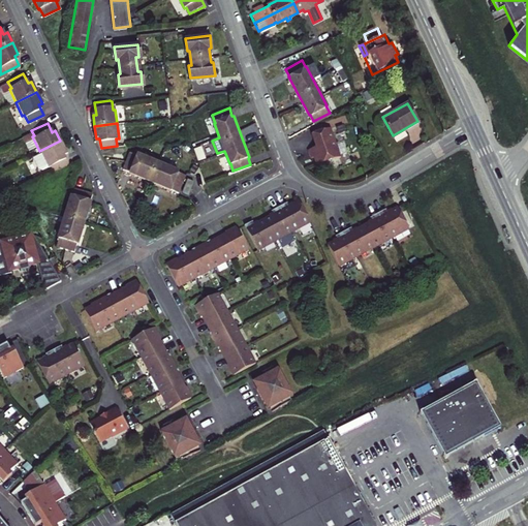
[(331,126),(312,132),(316,146),(309,148),(312,157),(315,156),(337,144),(331,126)]
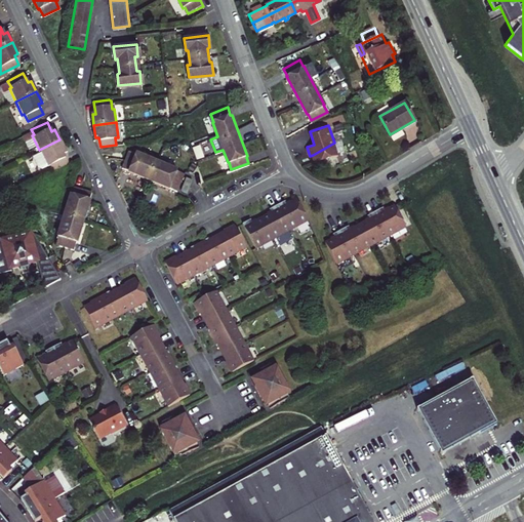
[(59,139),(39,150),(31,154),(36,164),(39,166),(45,163),(45,164),(47,163),(50,168),(66,161),(62,152),(65,150),(59,139)]
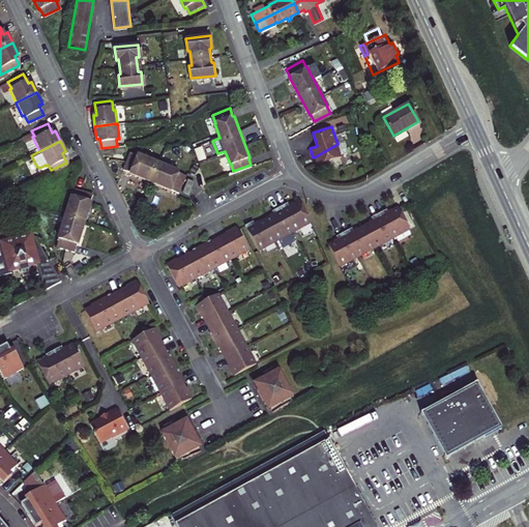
[(319,165),(343,155),(338,144),(316,156),(319,165)]
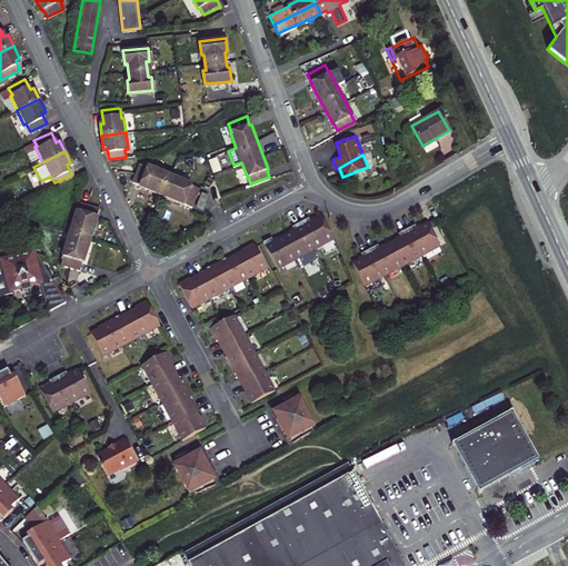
[(140,184),(139,186),(183,204),(183,202),(192,206),(200,188),(191,184),(192,182),(148,165),(148,166),(140,162),(132,181),(140,184)]
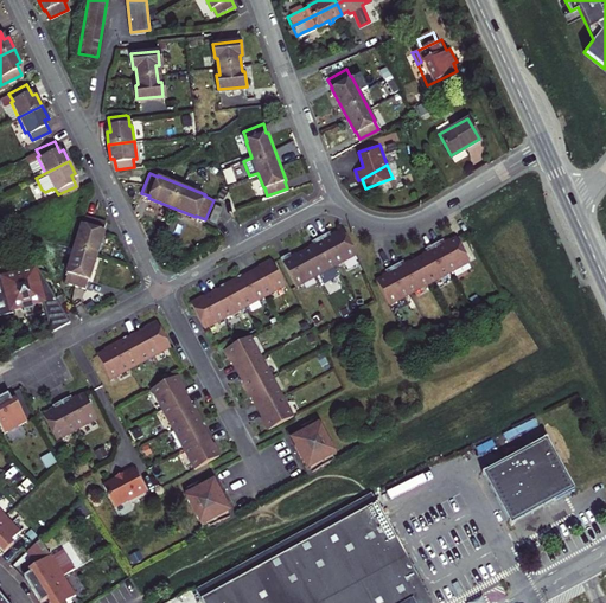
[(216,223),(222,209),(215,205),(209,220),(216,223)]
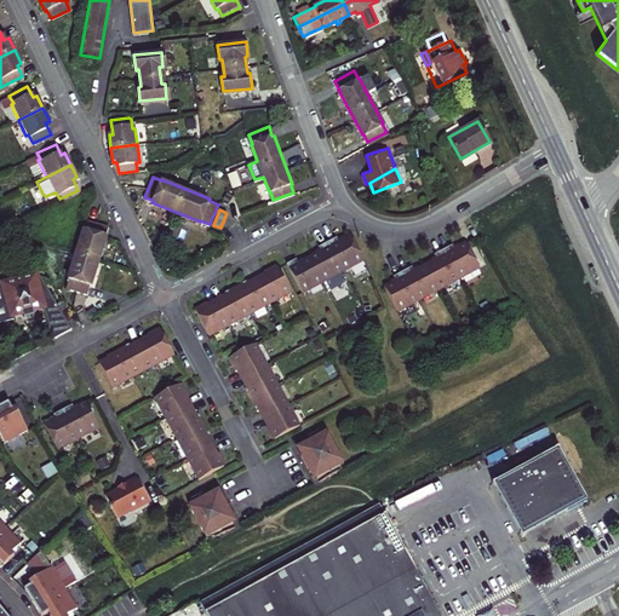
[(90,283),(91,285),(107,236),(105,235),(108,226),(87,220),(85,229),(84,229),(68,276),(69,277),(66,287),(86,294),(90,283)]
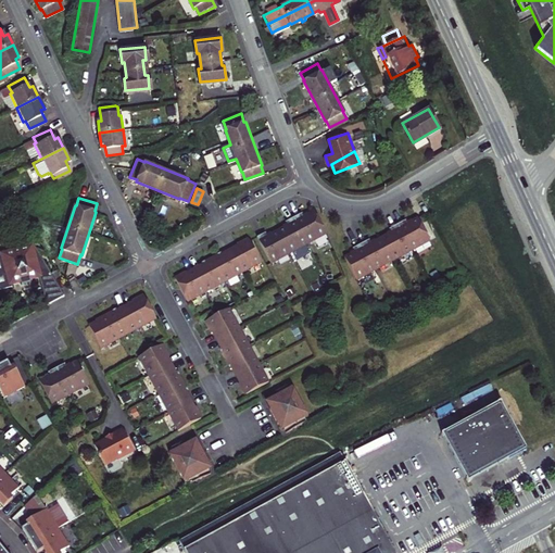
[(293,215),(307,242),(326,231),(314,210),(302,216),(300,212),(293,215)]
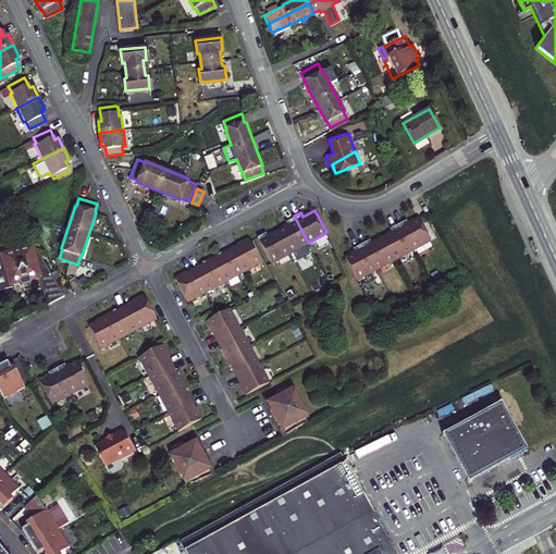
[(429,236),(417,214),(406,221),(404,218),(396,221),(410,247),(429,236)]
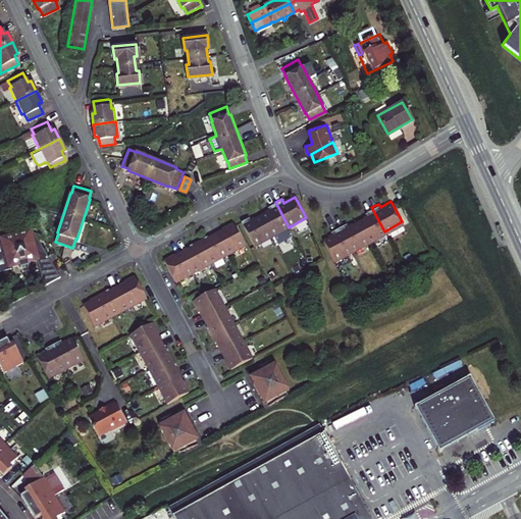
[(271,237),(289,227),(275,202),(268,206),(270,210),(260,215),(271,237)]
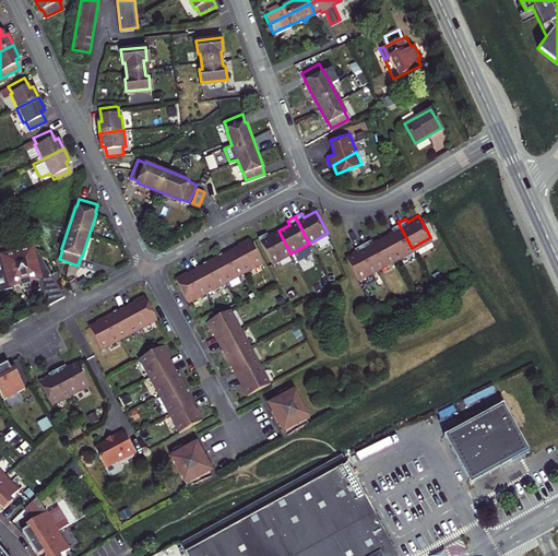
[(394,258),(412,248),(398,222),(391,226),(393,229),(382,236),(394,258)]
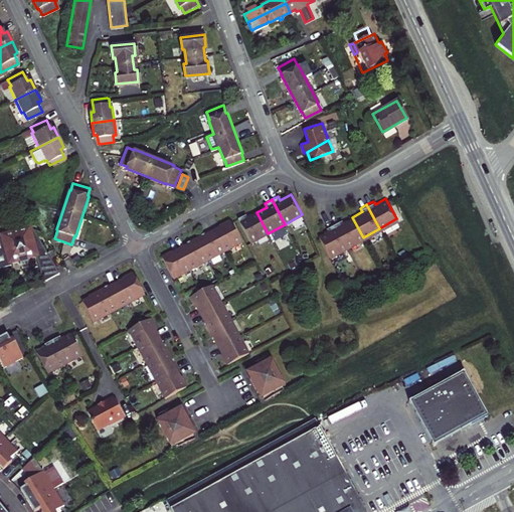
[(250,243),(268,233),(257,212),(246,218),(244,214),(236,218),(250,243)]
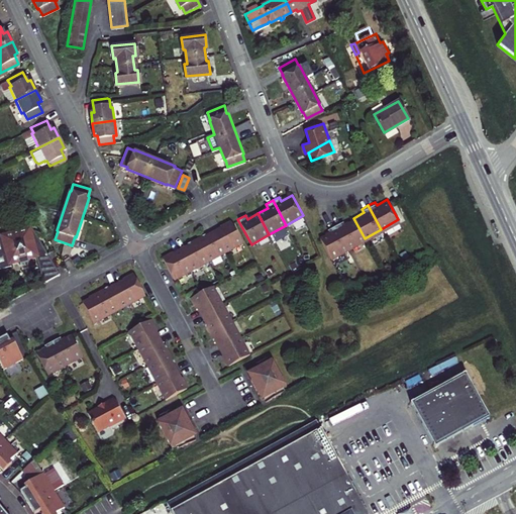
[(347,247),(365,238),(353,218),(342,223),(341,220),(334,224),(347,247)]
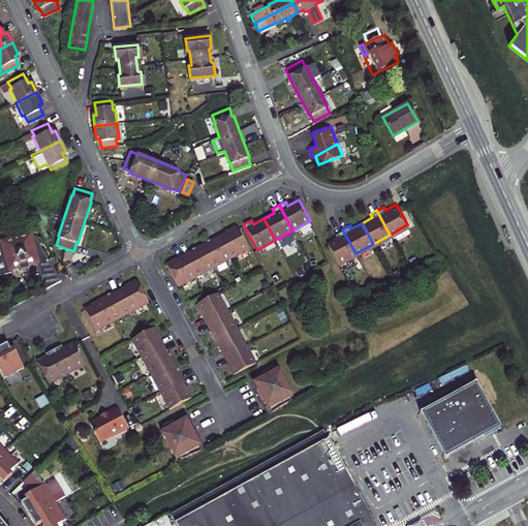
[(230,257),(247,248),(236,226),(219,236),(230,257)]
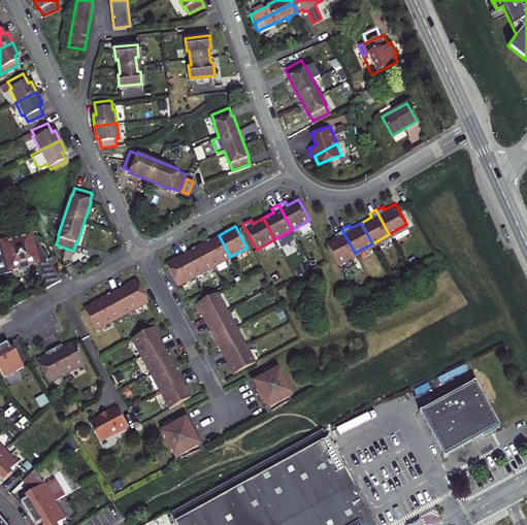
[(337,263),(355,253),(341,229),(334,233),(335,236),(326,242),(333,257),(337,263)]
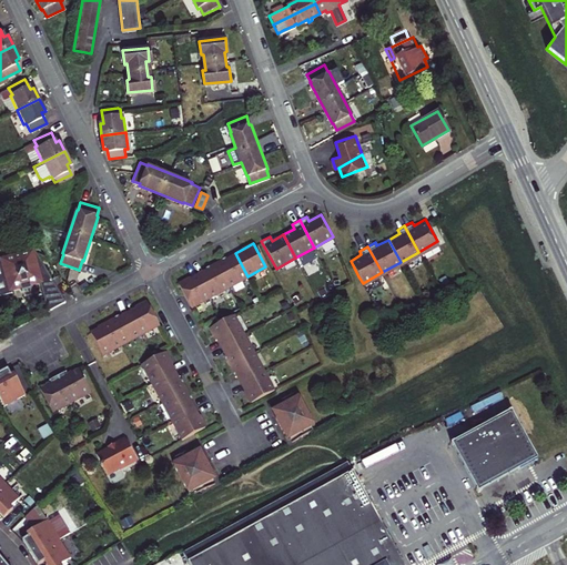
[(230,285),(247,276),(235,253),(218,263),(230,285)]
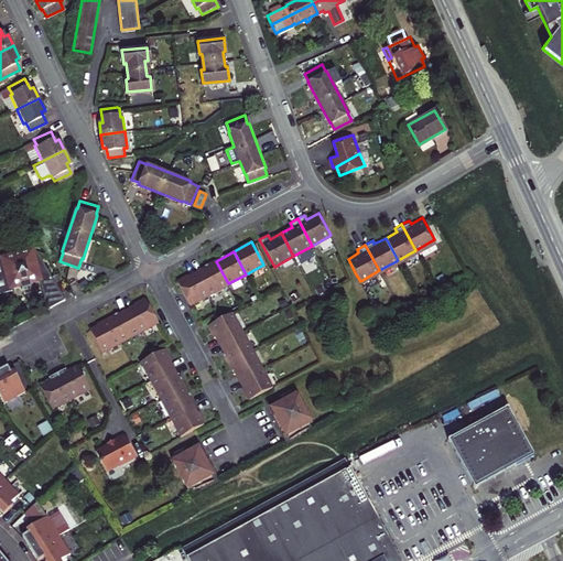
[(64,298),(36,254),(4,269),(2,265),(0,266),(0,303),(11,298),(9,293),(19,289),(20,292),(28,288),(25,284),(34,280),(47,308),(50,305),(64,298)]
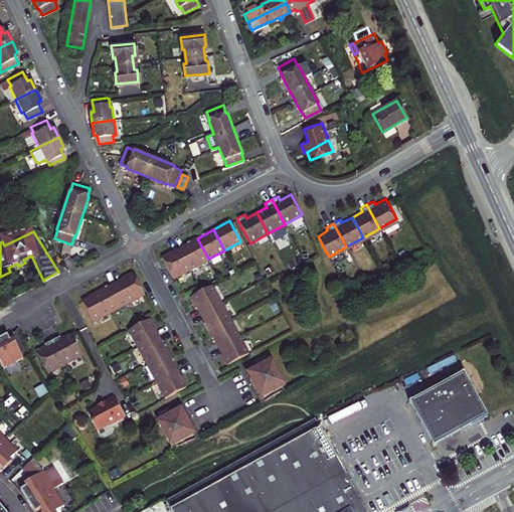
[(191,268),(208,259),(197,238),(180,247),(191,268)]
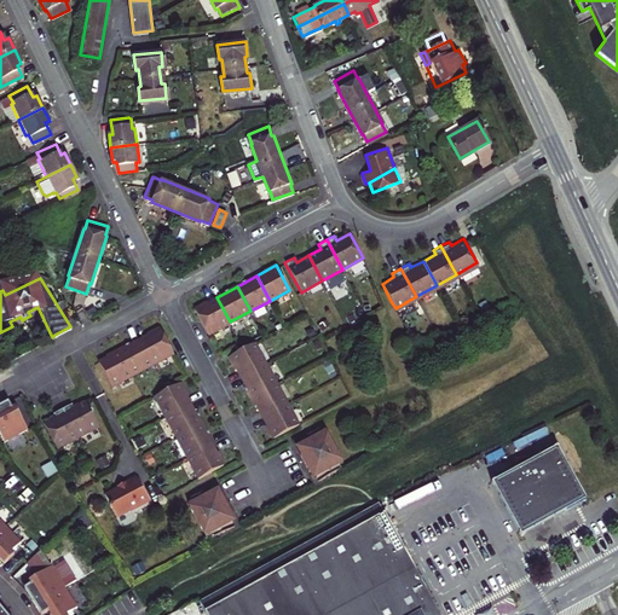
[(196,308),(209,332),(230,321),(217,297),(196,308)]
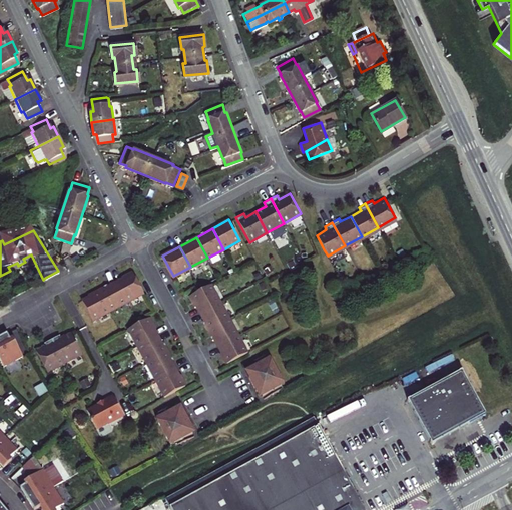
[(143,292),(132,272),(115,281),(126,301),(143,292)]
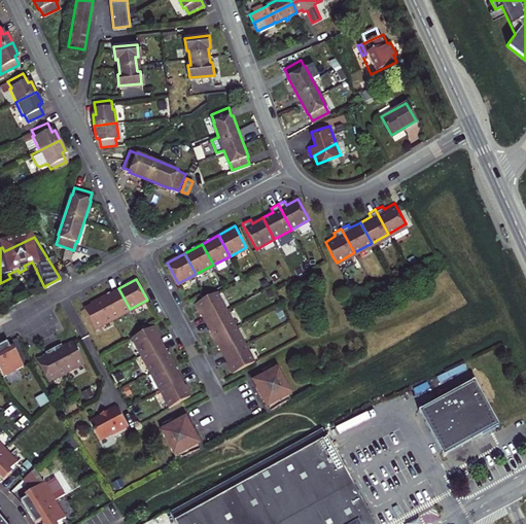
[(130,309),(118,288),(101,298),(112,318),(130,309)]
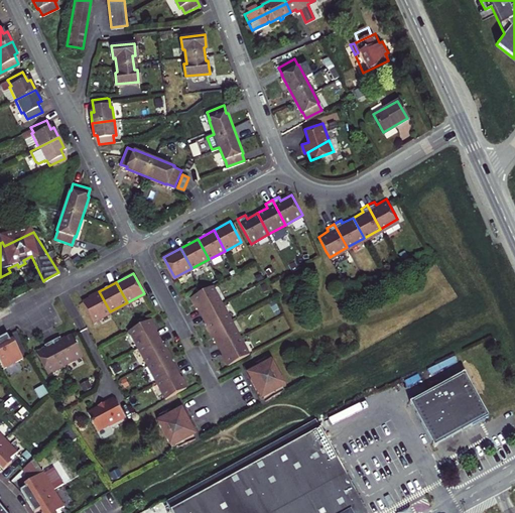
[(221,301),(212,284),(203,288),(190,295),(200,312),(221,301)]
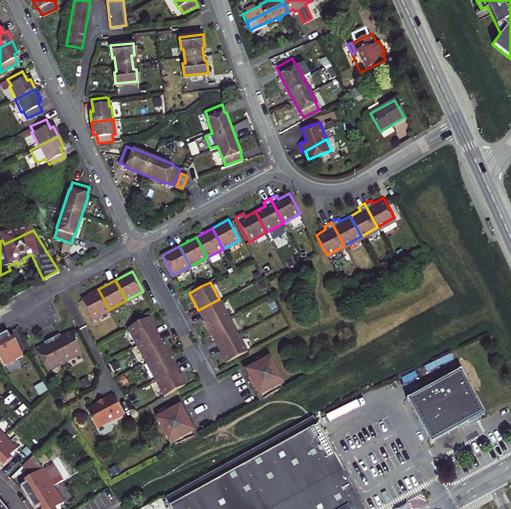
[(109,309),(98,289),(81,298),(92,319),(109,309)]
